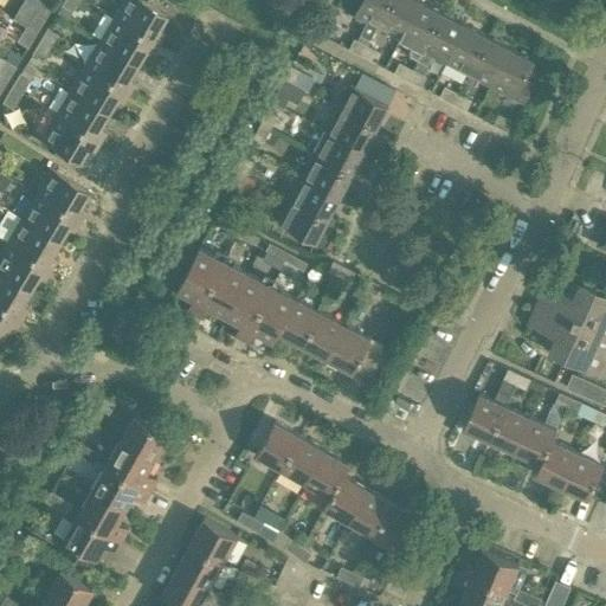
[(70,13),(77,0),(63,0),(59,6),(70,13)]
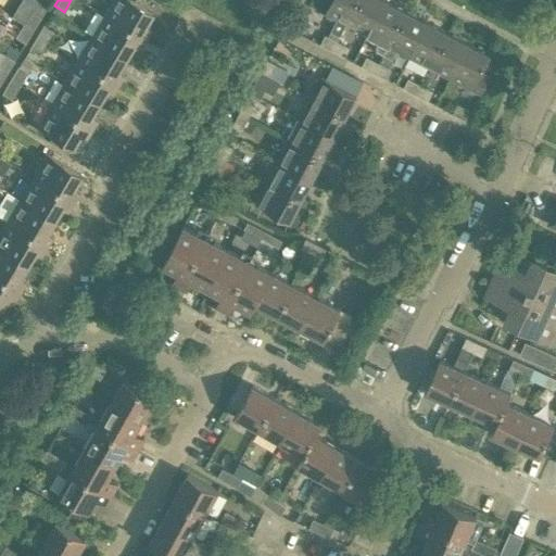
[(141,41),(148,30),(141,27),(149,15),(124,0),(111,0),(101,16),(141,41)]
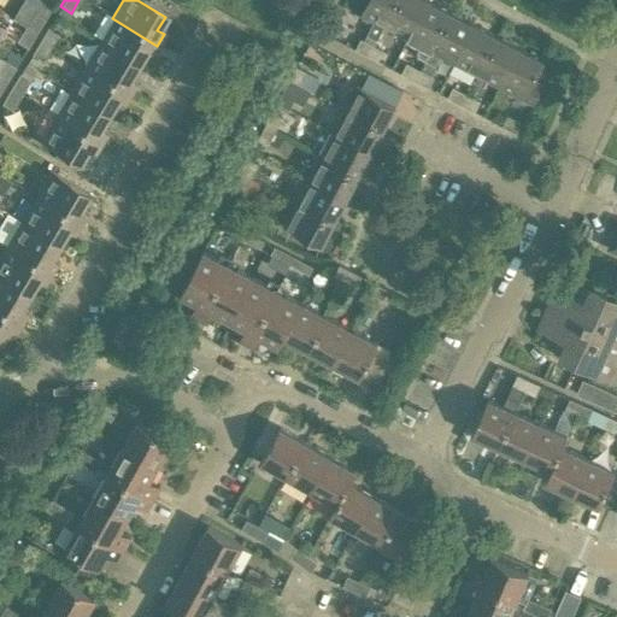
[(397,0),(365,0),(359,15),(372,22),(362,41),(359,40),(353,51),(368,58),(372,47),(376,40),(382,27),(383,28),(397,0)]
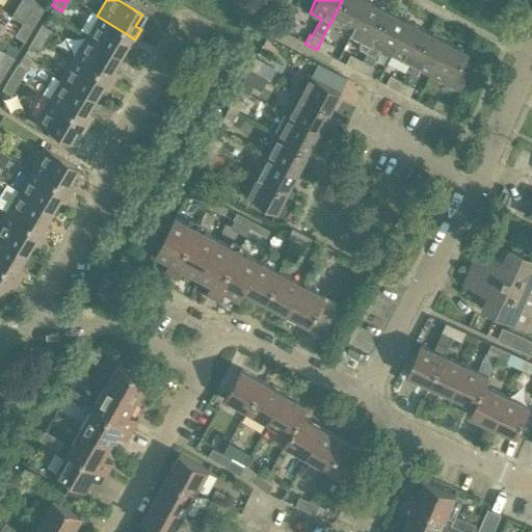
[(350,34),(367,1),(364,0),(342,0),(330,24),(350,34)]
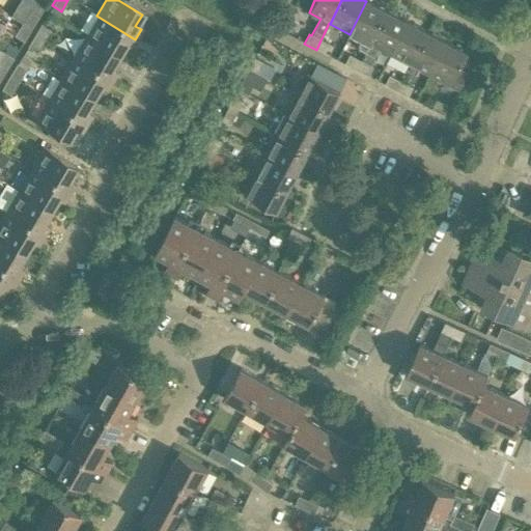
[(365,52),(386,11),(366,1),(350,34),(361,40),(359,45),(360,49),(365,52)]
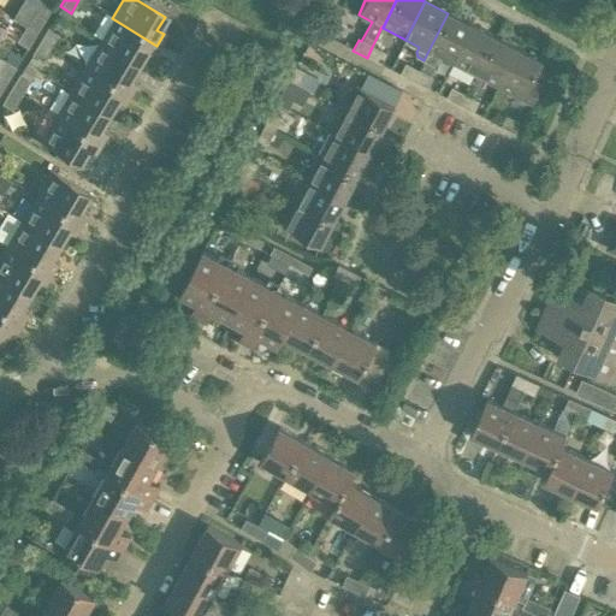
[(36,31),(45,17),(35,11),(25,25),(36,31)]
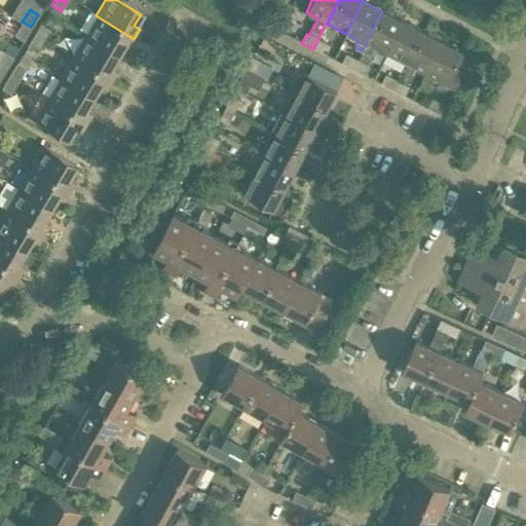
[(385,54),(402,22),(382,11),(362,51),(371,57),(375,48),(385,54)]
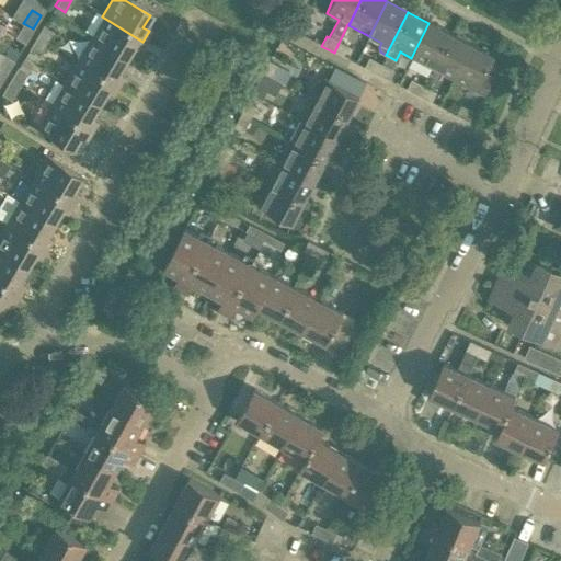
[(137,50),(142,42),(102,16),(89,39),(123,59),(130,47),(137,50)]
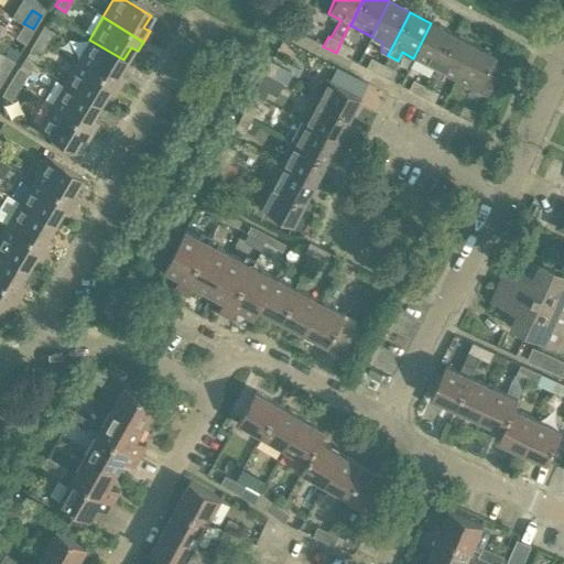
[(71,58),(72,56),(47,41),(55,26),(45,21),(35,38),(71,58)]
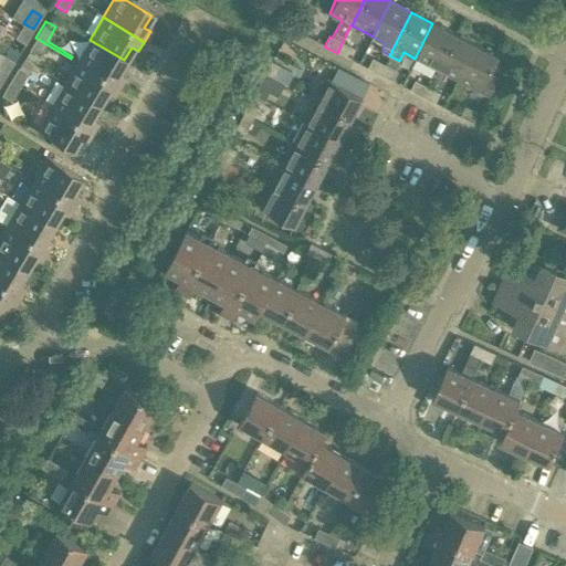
[(33,29),(23,23),(19,31),(9,24),(6,31),(24,43),(33,29)]
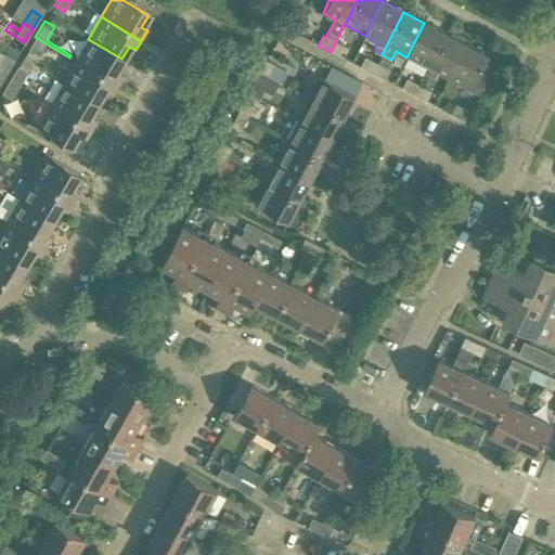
[(427,68),(444,34),(424,23),(407,57),(427,68)]
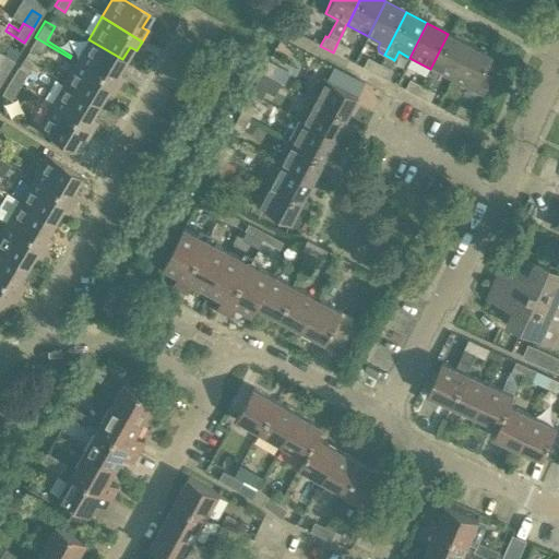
[(451,80),(470,46),(448,34),(430,69),(451,80)]
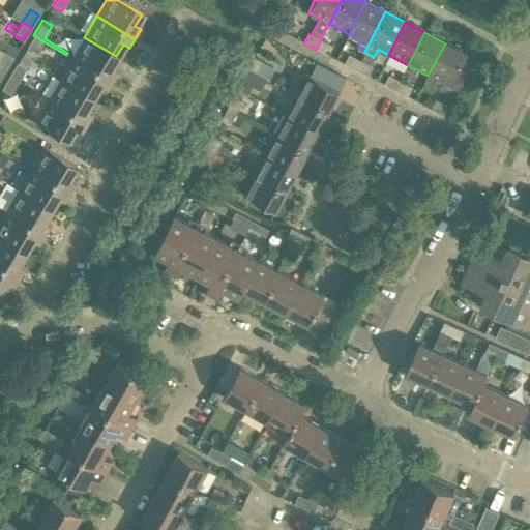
[(33,35),(27,46),(36,51),(39,45),(64,58),(66,55),(33,35)]
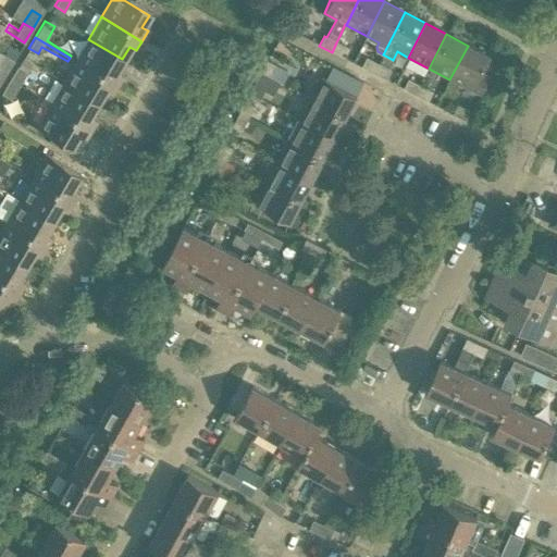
[(114,85),(120,75),(114,72),(122,59),(88,39),(75,61),(114,85)]
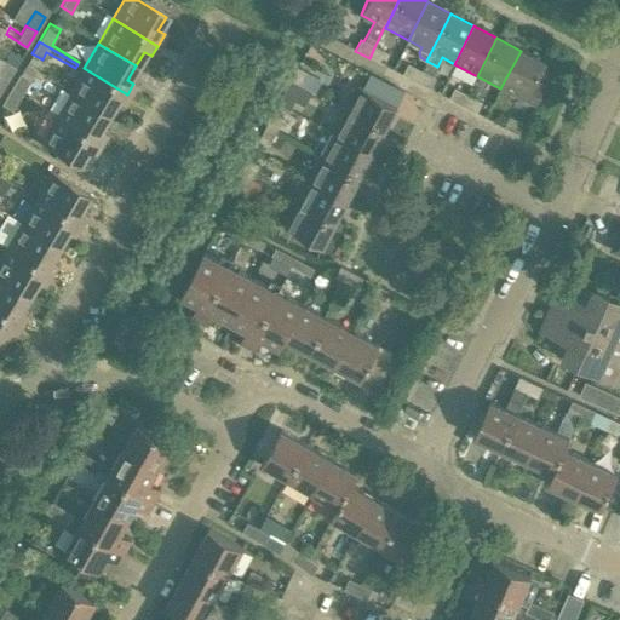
[(382,65),(388,55),(374,47),(369,58),(382,65)]
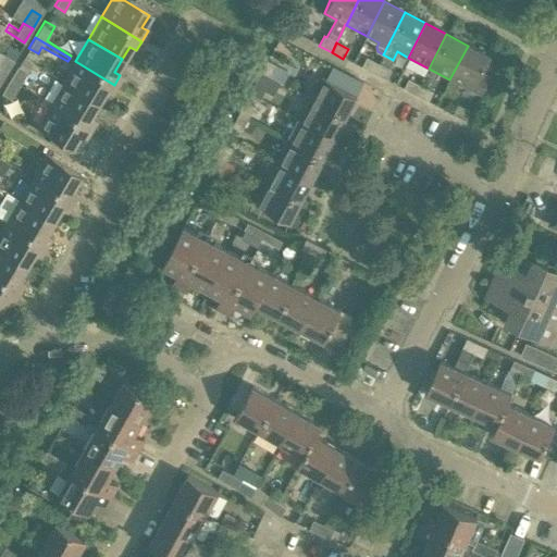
[(468,46),(449,79),(470,90),(471,89),(482,95),(492,76),(481,70),(489,57),(468,46)]
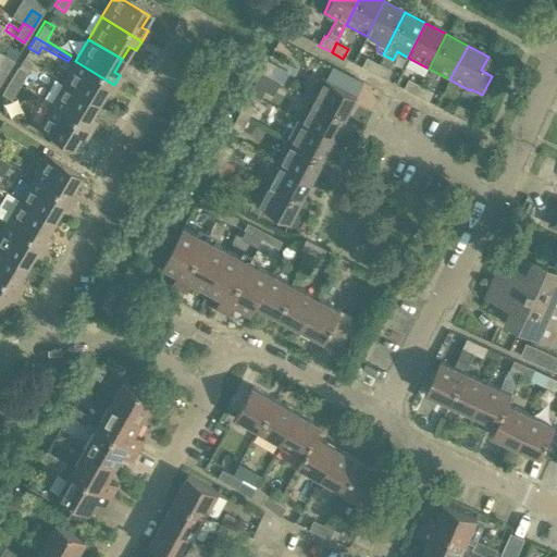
[(0,73),(3,75),(17,53),(8,48),(0,60),(0,73)]
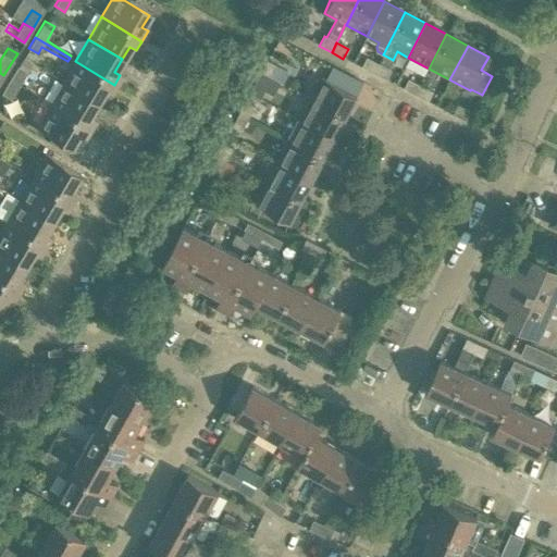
[(373,74),(378,64),(366,58),(361,67),(373,74)]
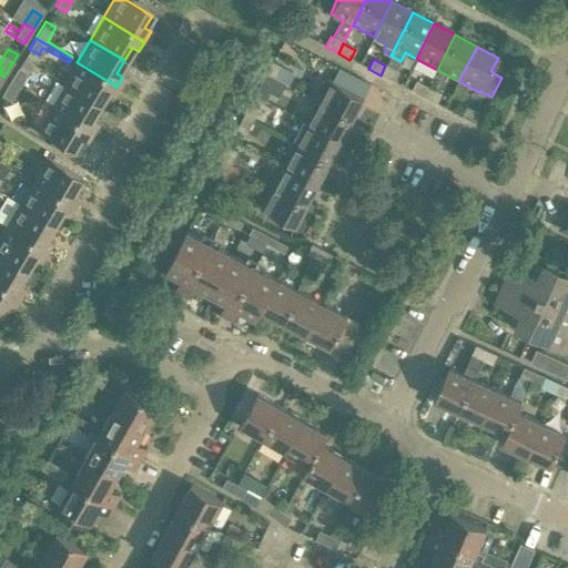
[(19,88),(32,66),(22,60),(9,82),(19,88)]
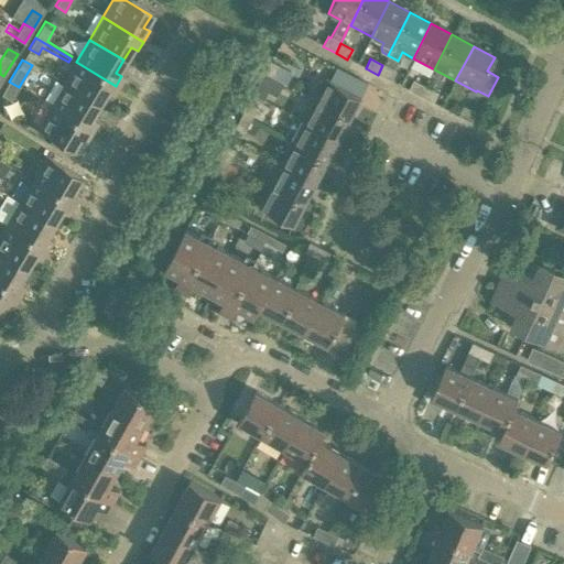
[(109,96),(116,86),(76,62),(62,84),(97,105),(104,93),(109,96)]
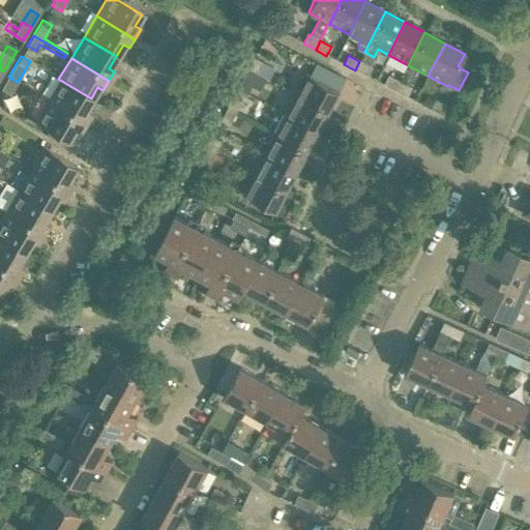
[(257,74),(262,64),(253,59),(247,68),(257,74)]
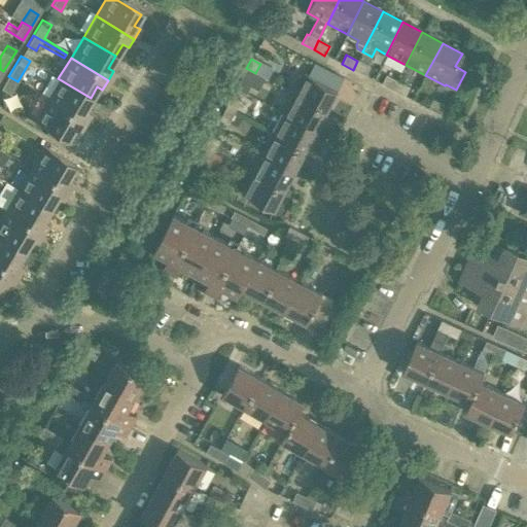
[(364,76),(369,67),(357,61),(353,70),(364,76)]
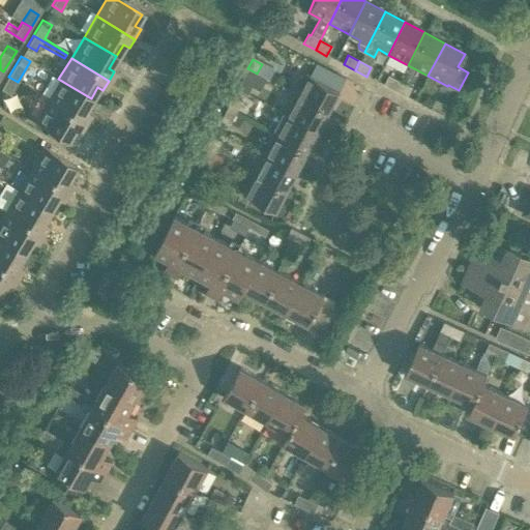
[(262,64),(257,74),(267,79),(269,80),(274,70),(262,64)]
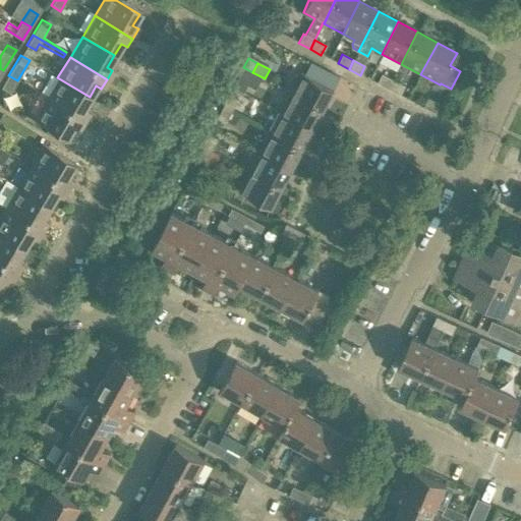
[(245,85),(252,72),(243,67),(237,80),(245,85)]
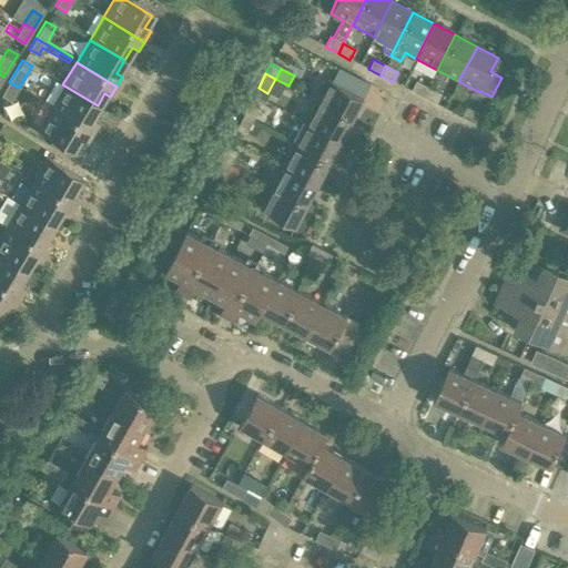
[(352,119),(362,99),(327,80),(316,101),(352,119)]
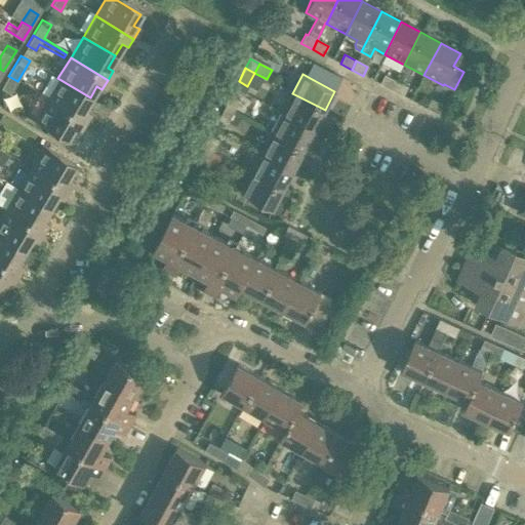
[(391,90),(396,81),(384,75),(379,84),(391,90)]
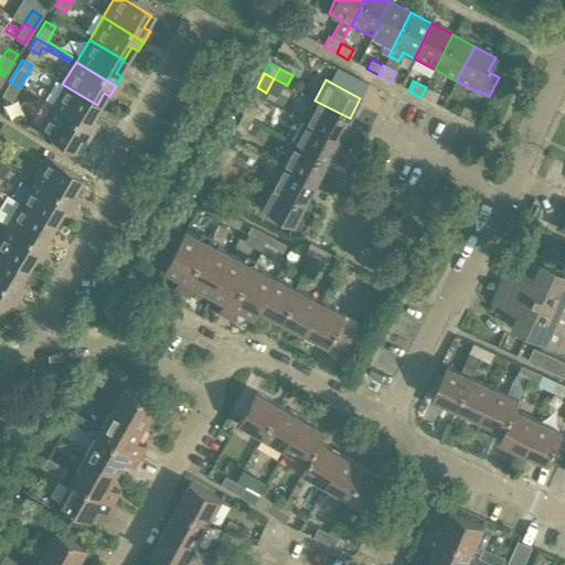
[(11,99),(19,87),(9,82),(1,94),(11,99)]
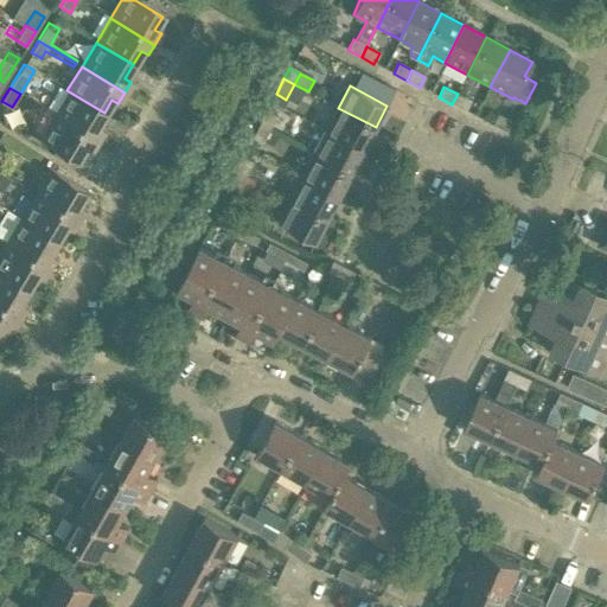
[(96,140),(102,131),(95,127),(104,113),(66,90),(52,114),(96,140)]
